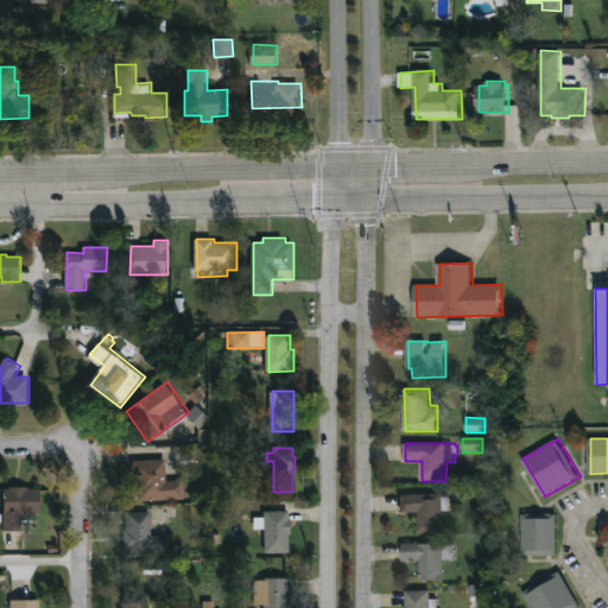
[(168,458),(169,480),(185,480),(187,499),(140,501),(140,495),(137,495),(134,460),(168,458)]
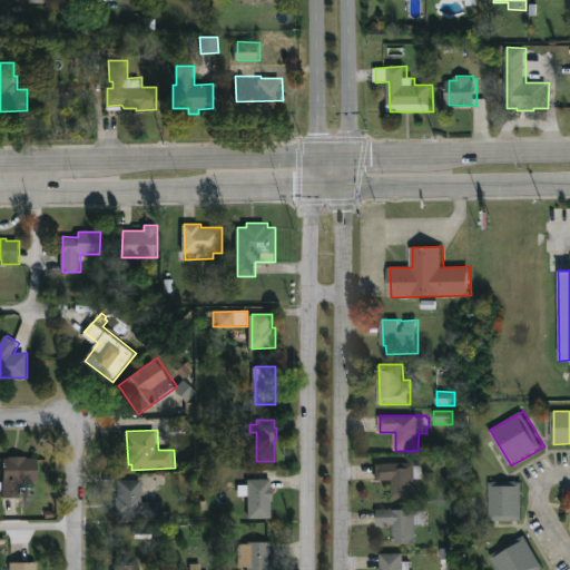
[(28,457),(28,458),(39,458),(39,482),(21,482),(21,498),(5,498),(5,492),(0,492),(0,482),(5,482),(6,481),(6,458),(10,458),(10,457),(28,457)]
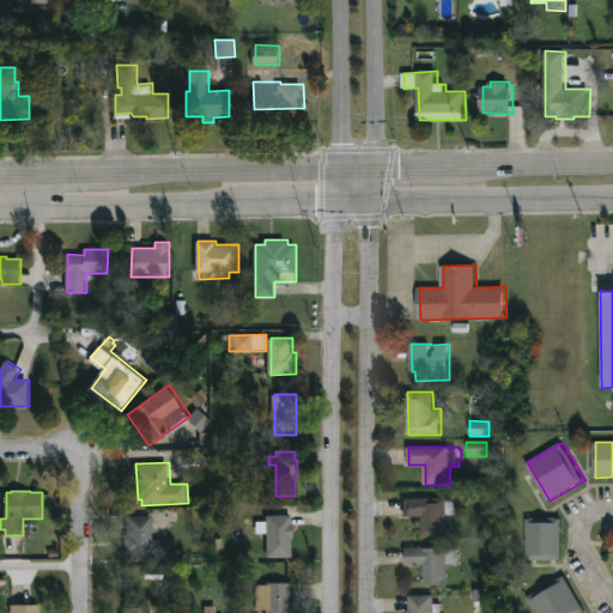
[(447,497),(447,501),(454,501),(454,516),(448,516),(448,535),(423,536),(423,516),(406,516),(406,498),(447,497)]
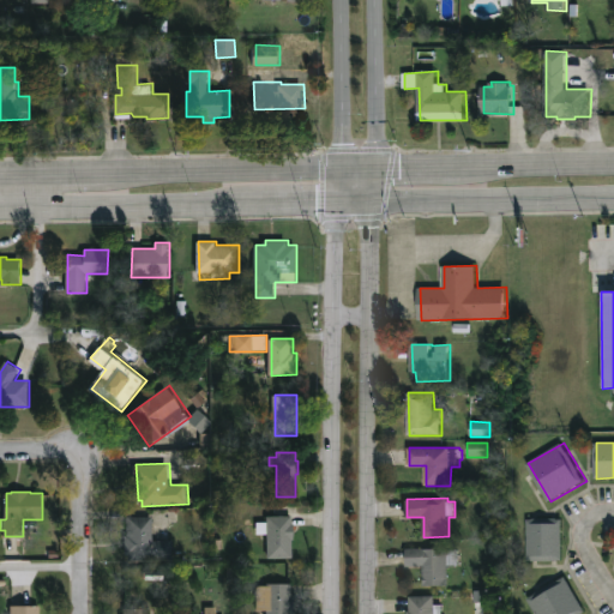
[(155,516),(155,541),(174,540),(174,560),(130,560),(130,554),(126,554),(126,535),(130,535),(128,517),(155,516)]
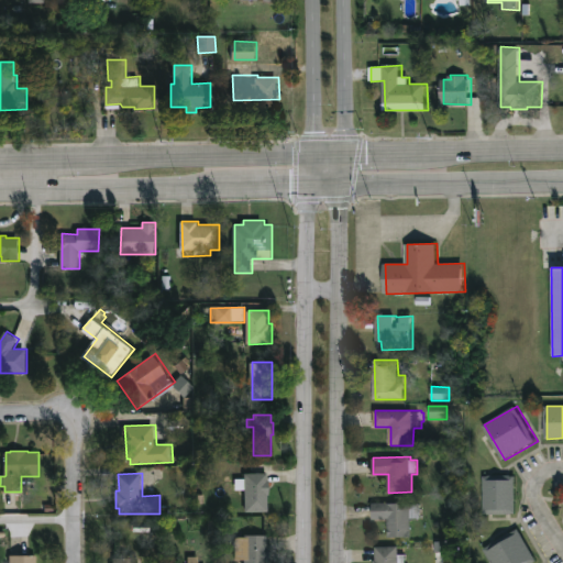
[(269,473),(269,481),(272,481),(269,511),(246,511),(246,473),(269,473)]
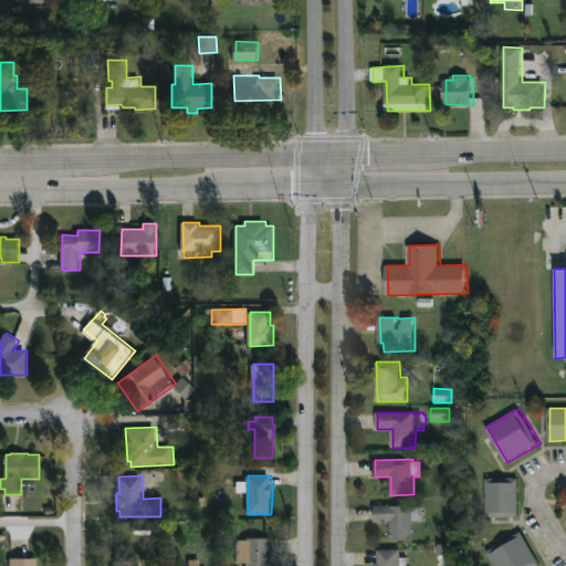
[(515,478),(520,479),(520,516),(488,517),(488,479),(515,478)]
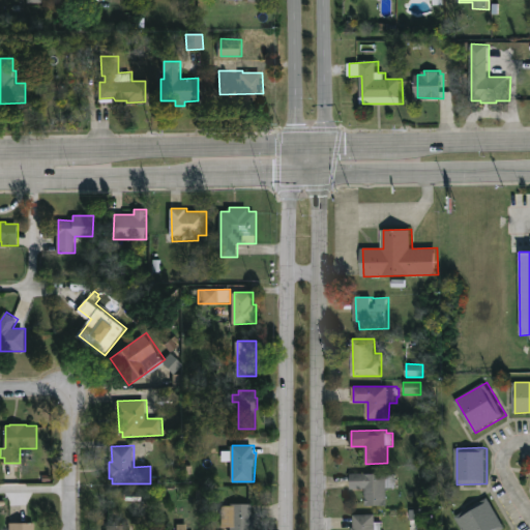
[(367,473),(396,475),(396,489),(388,489),(388,506),(366,506),(366,490),(353,490),(352,473),(367,473)]
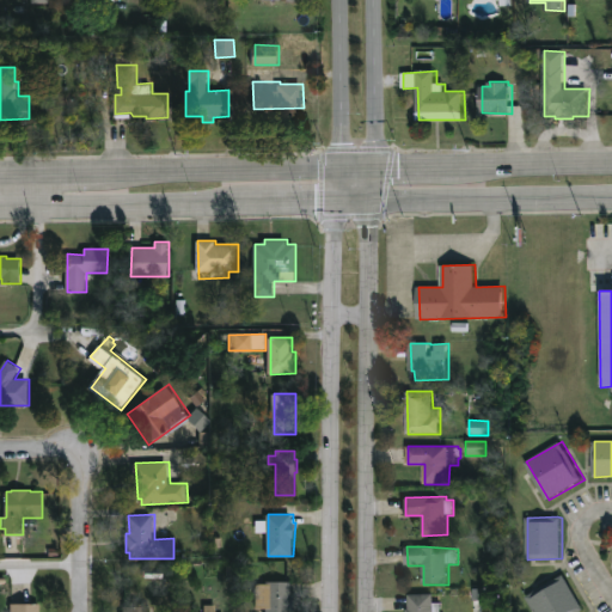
[(564,574),(586,610),(581,611),(534,611),(526,598),(542,588),(544,592),(555,585),(552,582),(564,574)]
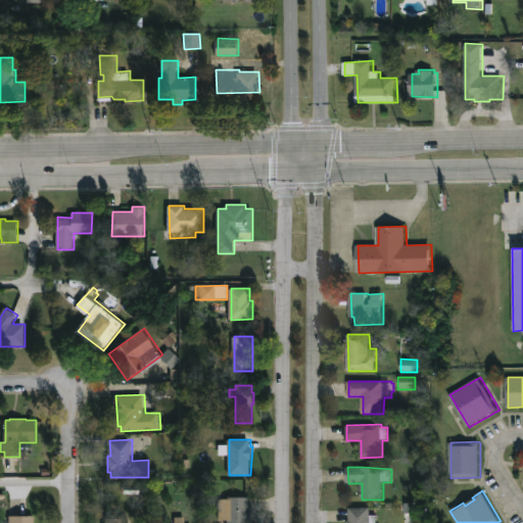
[(250,496),(250,509),(252,509),(252,522),(228,522),(229,520),(220,520),(220,498),(229,498),(229,496),(250,496)]
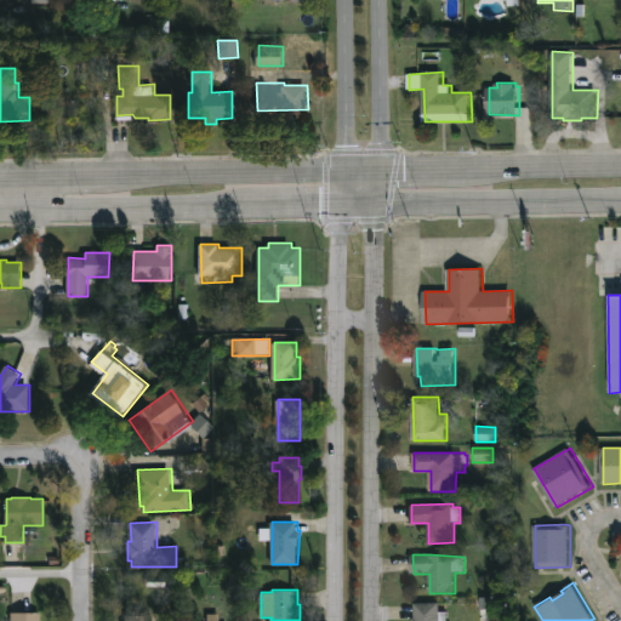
[(440,603),(442,611),(449,611),(449,620),(414,620),(414,619),(416,619),(416,603),(440,603)]
